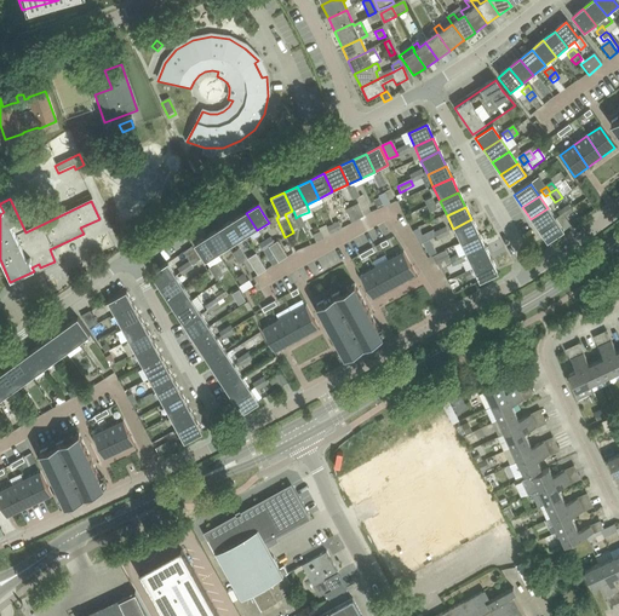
[(562,211),(567,217),(572,213),(568,207),(562,211)]
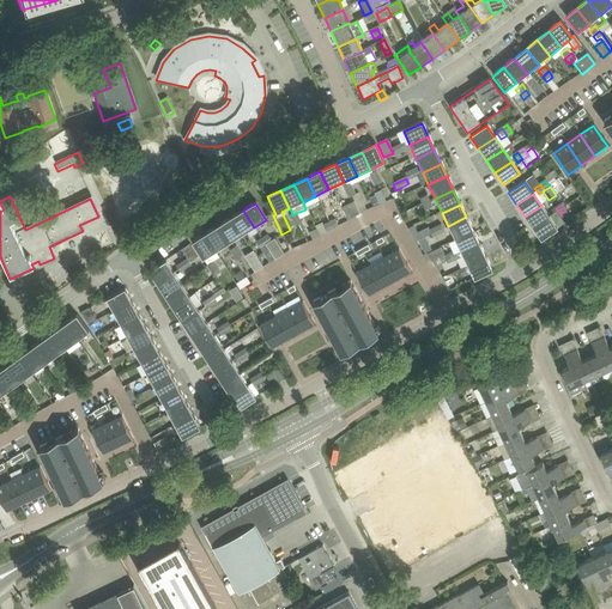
[(525,217),(532,229),(549,218),(541,206),(525,217)]
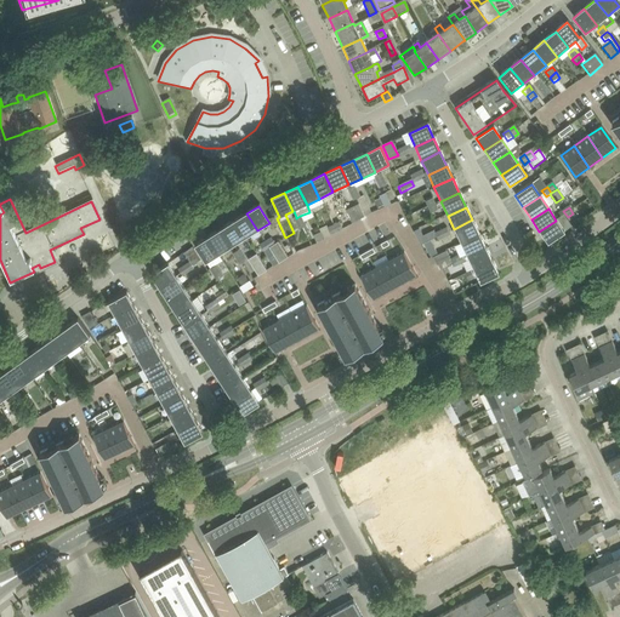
[(345,212),(347,216),(352,226),(356,223),(350,210),(345,212)]
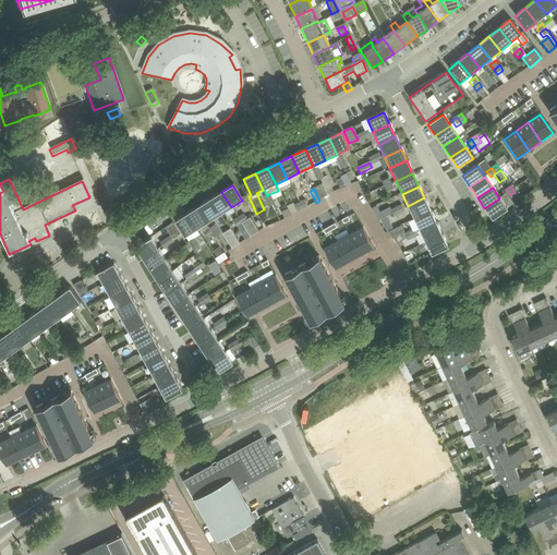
[(501,193),(505,198),(510,195),(506,190),(501,193)]
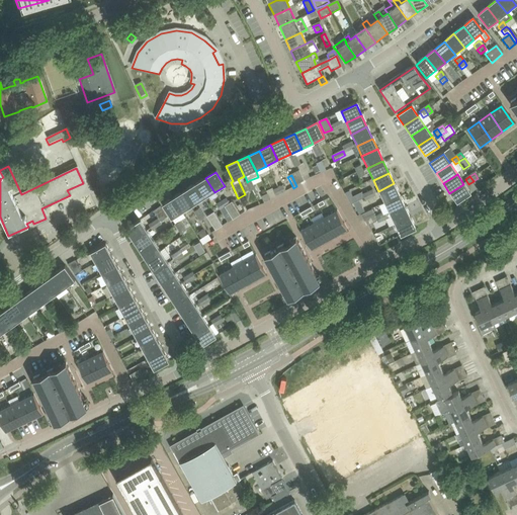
[(194,185),(204,199),(214,192),(205,178),(194,185)]
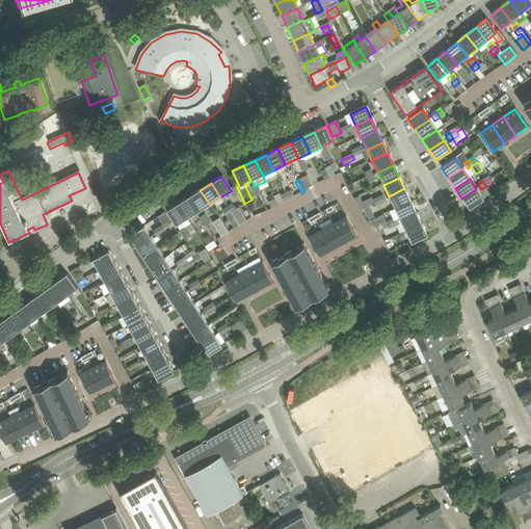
[(404,188),(389,196),(394,208),(410,201),(404,188)]
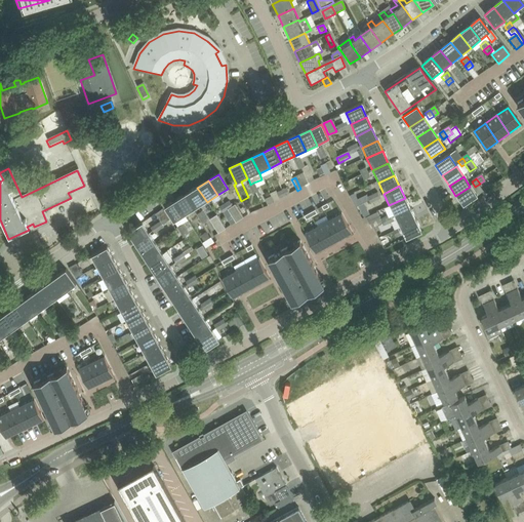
[(455,196),(462,206),(477,197),(470,187),(455,196)]
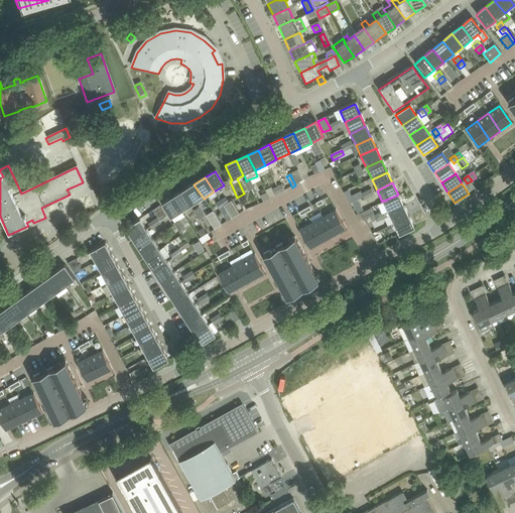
[(183,190),(192,206),(204,199),(194,184),(183,190)]
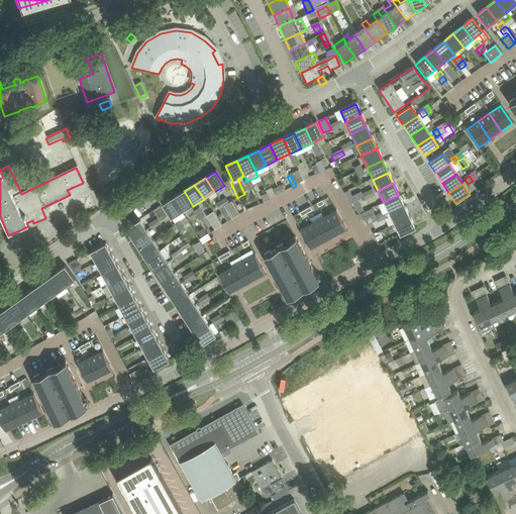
[(193,206),(184,191),(172,199),(182,214),(193,206)]
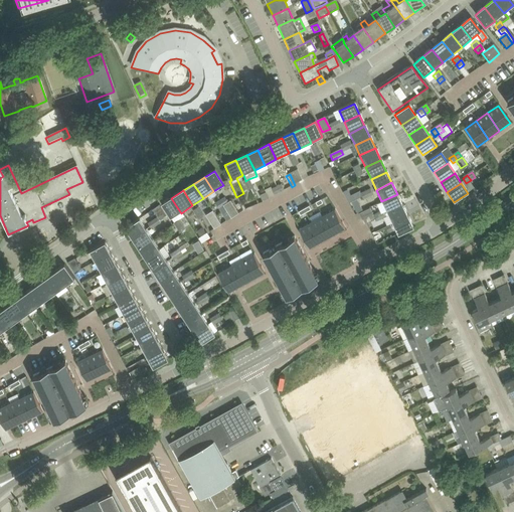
[(259,197),(262,203),(268,200),(268,199),(265,194),(259,197)]
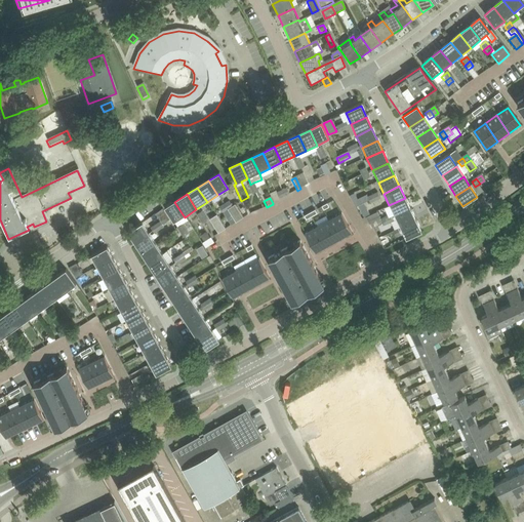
[(405,198),(389,205),(395,217),(410,210),(405,198)]
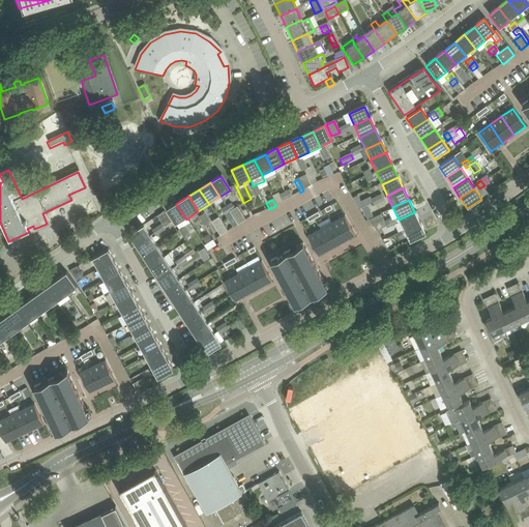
[(175,226),(186,220),(176,204),(166,210),(171,220),(175,226)]
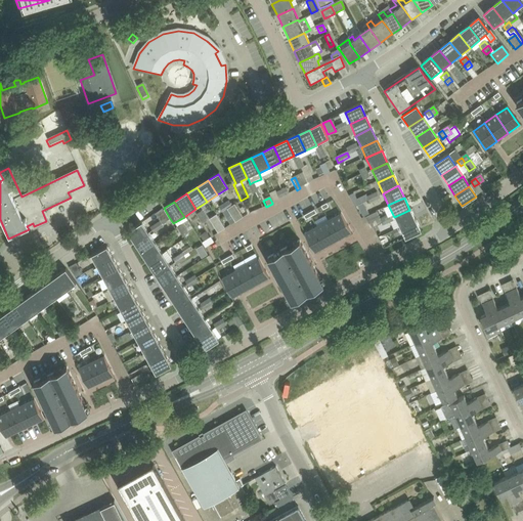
[(227,203),(223,206),(226,210),(234,223),(243,218),(234,206),(231,208),(227,203)]
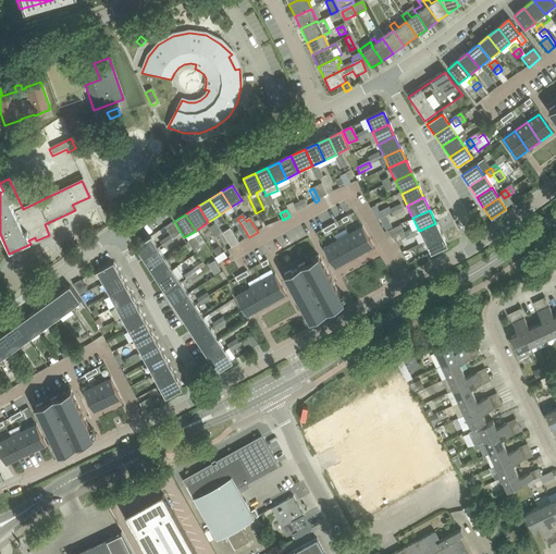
[(245,241),(249,237),(241,223),(237,219),(232,221),(245,241)]
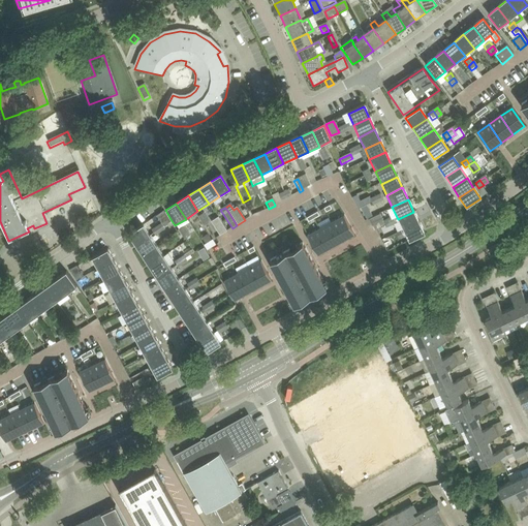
[(161,224),(162,227),(171,223),(163,212),(156,217),(160,225),(161,224)]
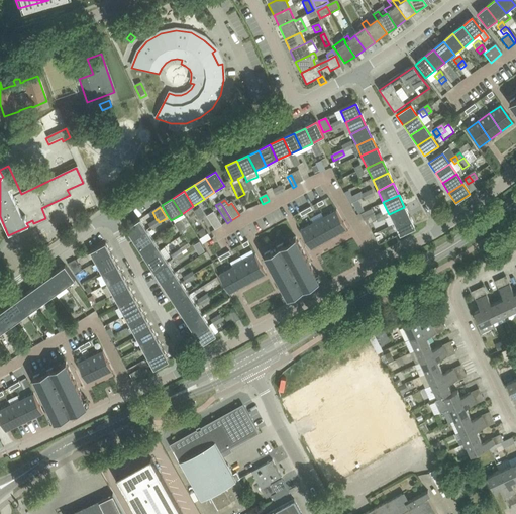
[(364,213),(360,207),(354,210),(357,216),(364,213)]
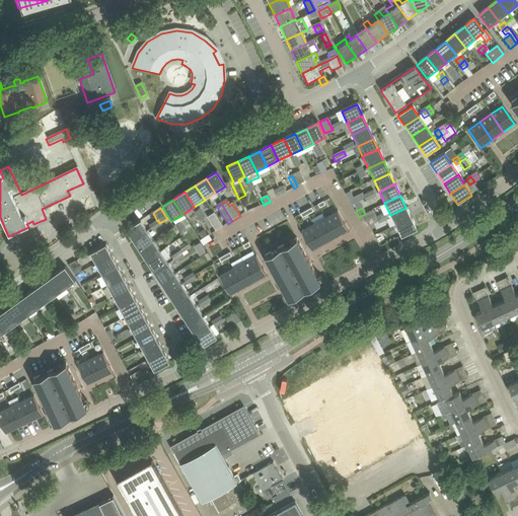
[(405,208),(390,215),(395,226),(411,219),(405,208)]
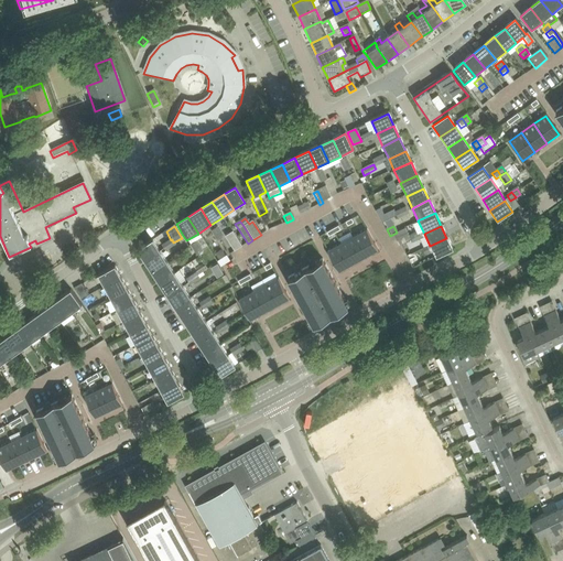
[(217,228),(210,233),(214,238),(219,234),(217,228)]
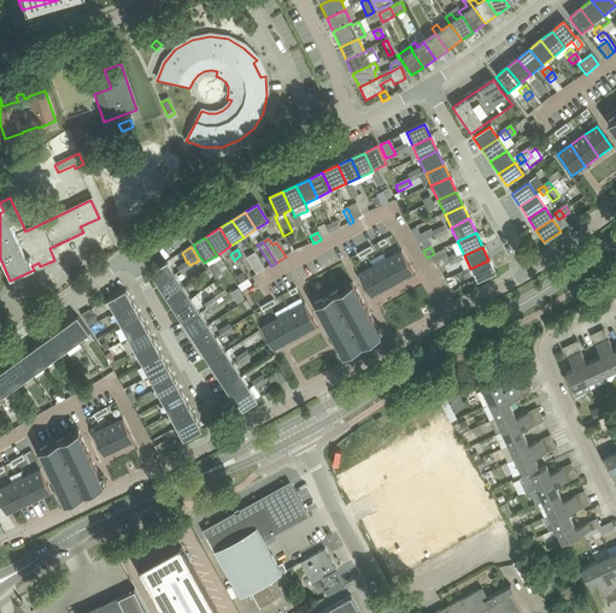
[(436,254),(429,258),(433,265),(446,259),(443,251),(436,254)]
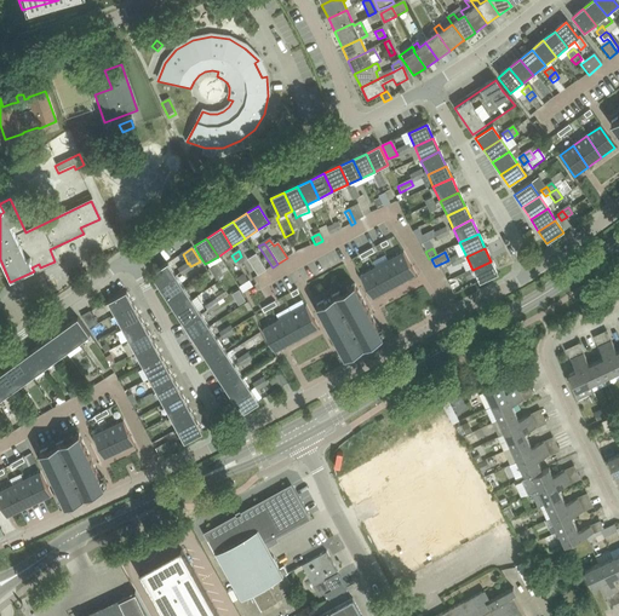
[(416,276),(402,254),(388,262),(401,285),(416,276)]
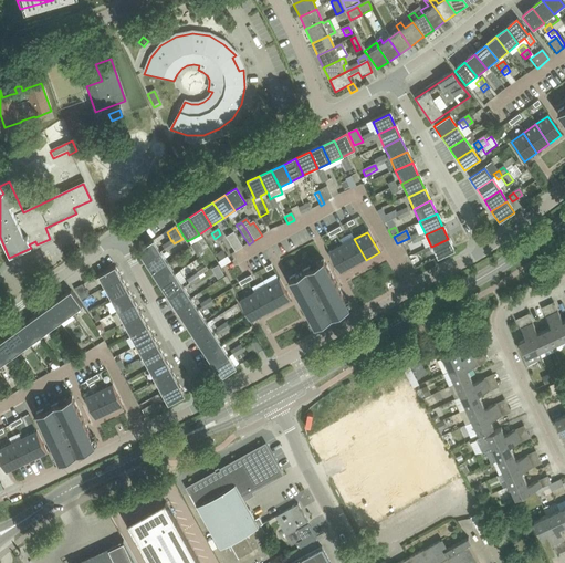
[(242,248),(232,233),(225,239),(234,253),(242,248)]
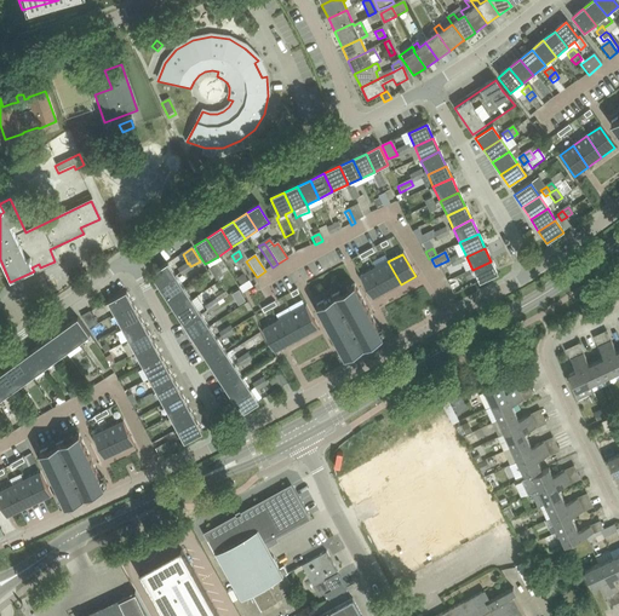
[(241,257),(235,262),(239,266),(245,262),(241,257)]
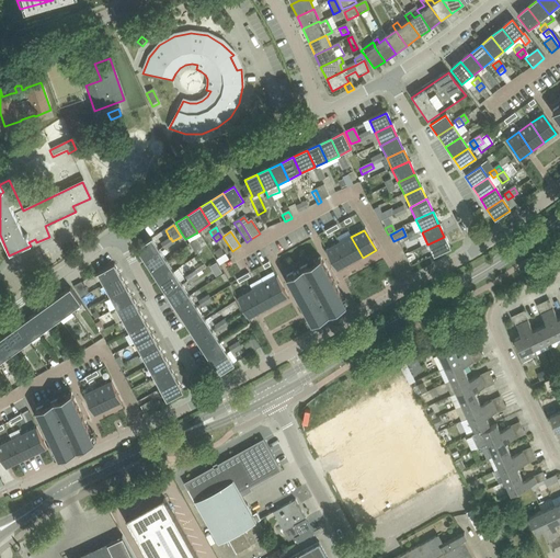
[(406,236),(393,241),(396,246),(399,245),(408,240),(407,236),(406,236)]
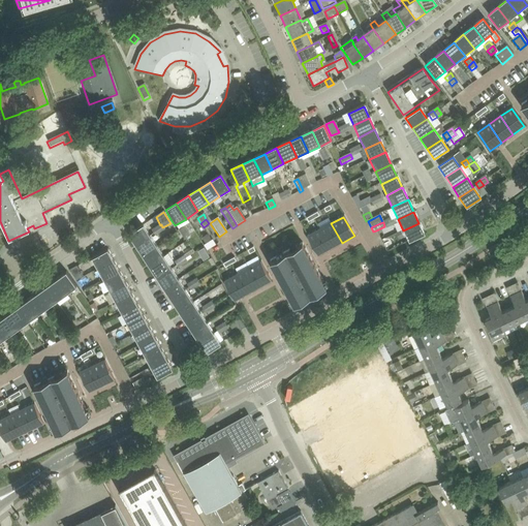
[(342,243),(331,223),(318,230),(330,250),(340,244),(342,243)]
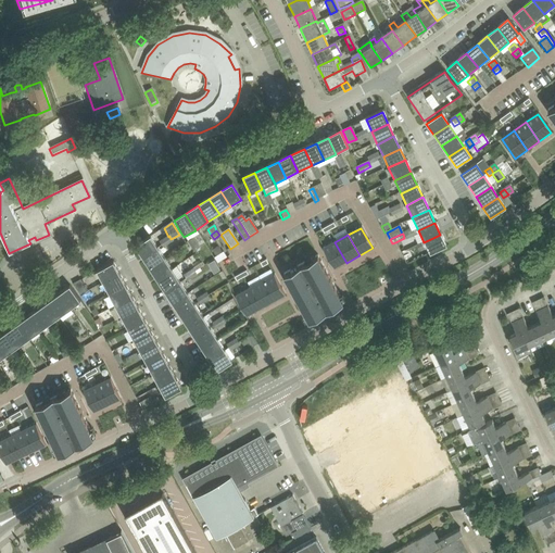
[(424,242),(425,244),(430,254),(446,247),(440,235),(424,242)]
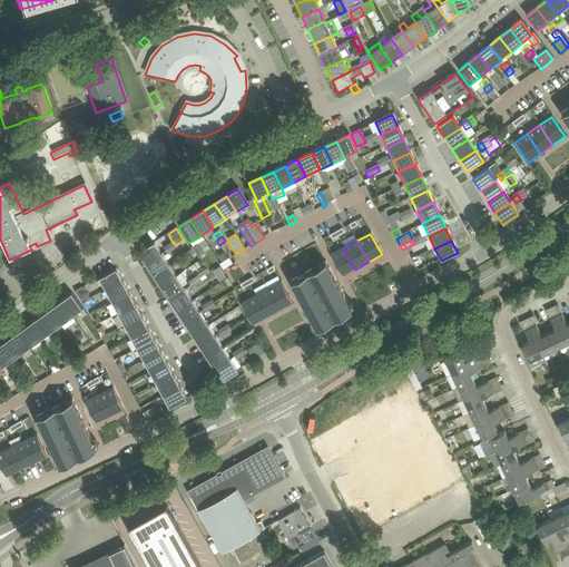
[(168,246),(172,252),(177,248),(175,245),(174,242),(173,243),(168,246)]
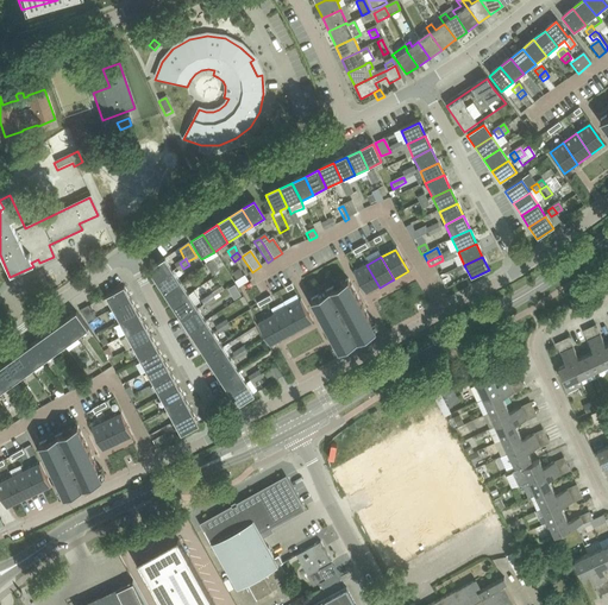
[(173,272),(164,260),(148,271),(156,283),(173,272)]
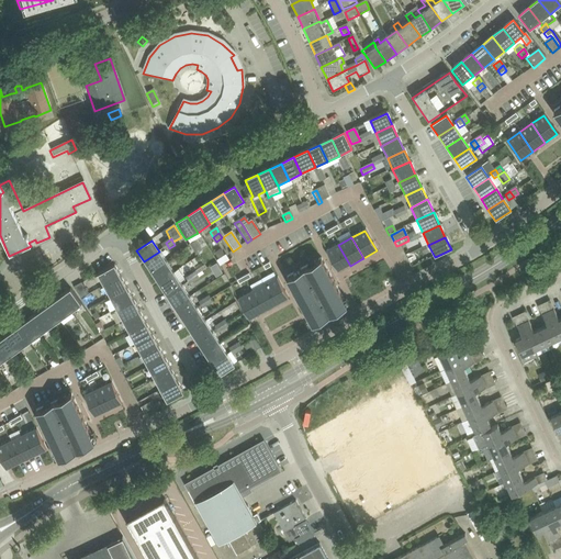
[(195,242),(189,246),(192,250),(199,246),(195,242)]
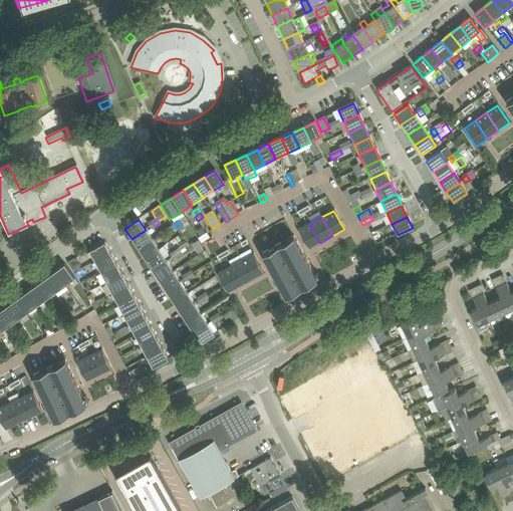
[(152,222),(147,225),(151,230),(155,227),(152,222)]
